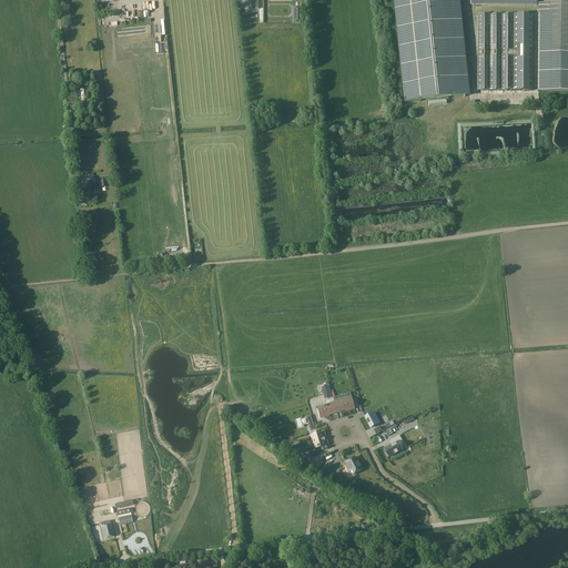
[(257,0),(247,0),(249,6),(250,6),(250,9),(255,10),(255,9),(259,9),(257,0)]
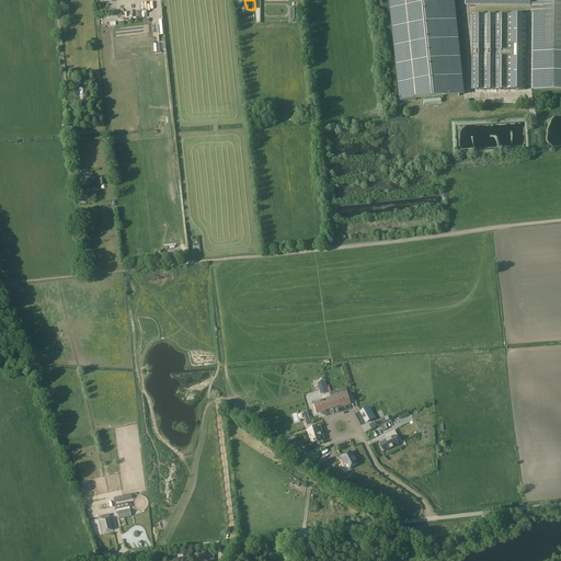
[(449,0),(389,0),(400,102),(459,95),(449,0)]
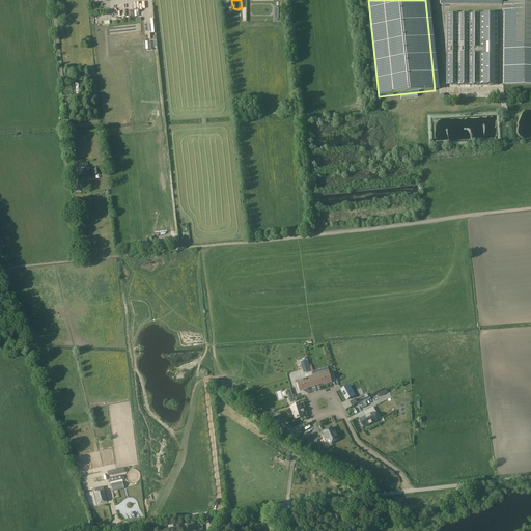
[(530,4),(503,4),(503,85),(530,85),(530,4)]
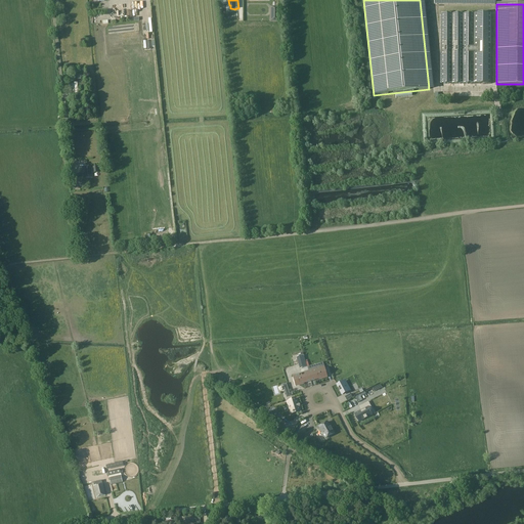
[(441,13),(441,84),(491,84),(491,13),(441,13)]
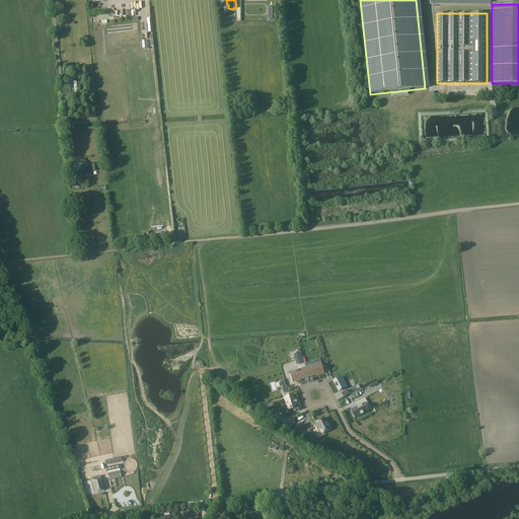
[(91,167),(89,167),(89,165),(81,166),(82,176),(90,175),(90,171),(97,171),(96,165),(91,165),(91,167)]
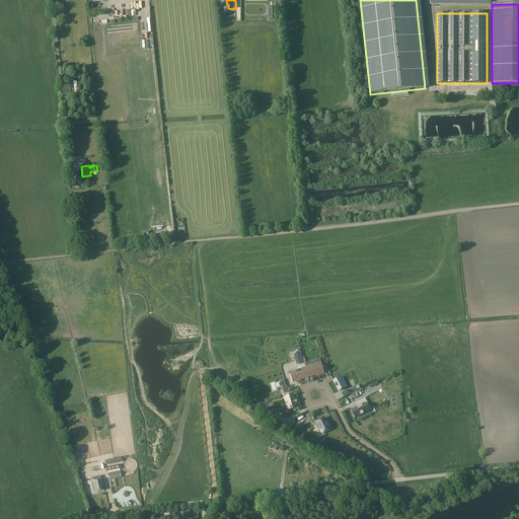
[(71,179),(71,181),(72,187),(81,186),(80,178),(71,179)]
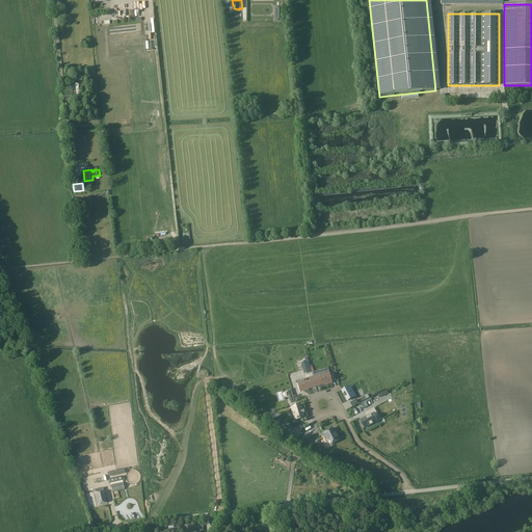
[(308,362),(301,364),(304,375),(312,373),(308,362)]
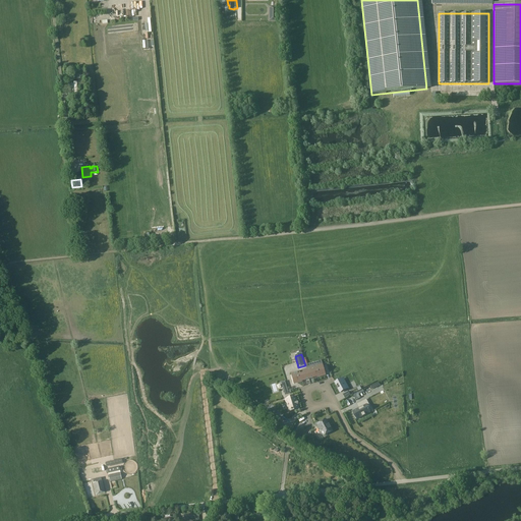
[(306,369),(309,380),(326,374),(323,364),(306,369)]
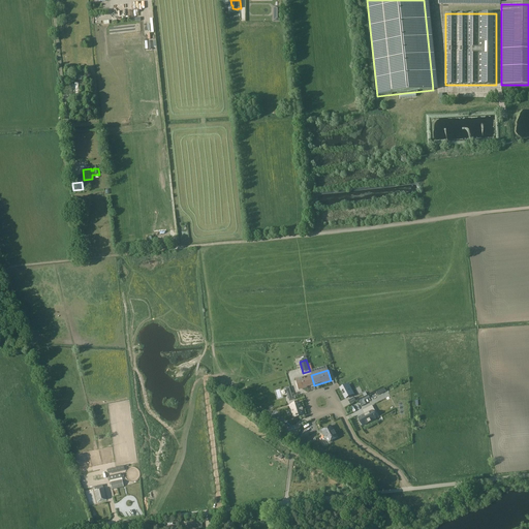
[(296,380),(299,390),(314,385),(311,375),(296,380)]
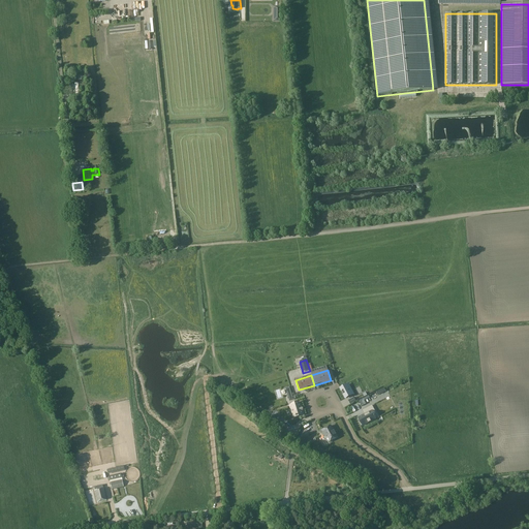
[(347,385),(340,389),(345,399),(352,395),(347,385)]
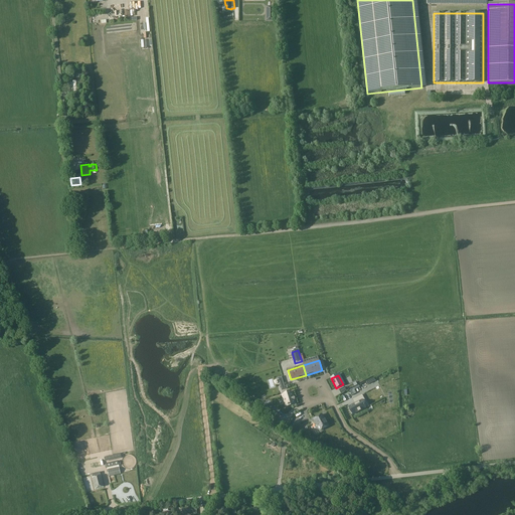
[(278,378),(282,390),(288,388),(287,385),(285,386),(282,377),(278,378)]
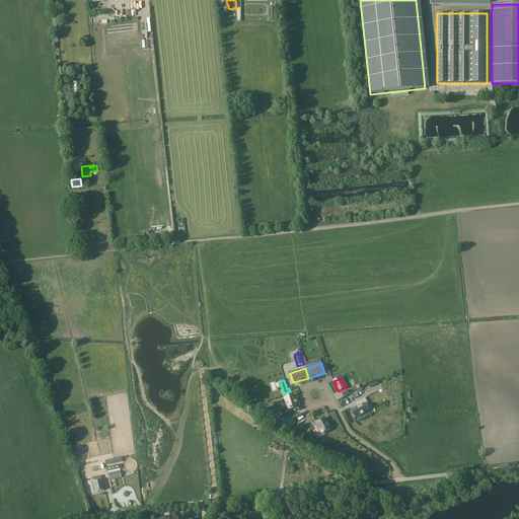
[(285,398),(288,411),(298,408),(296,402),(297,402),(296,401),(294,395),(285,398)]
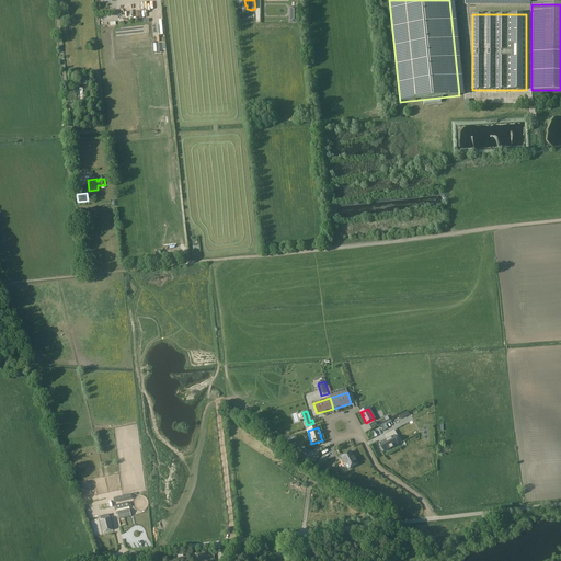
[(393,437),(397,435),(395,431),(386,435),(388,439),(380,444),(385,451),(390,449),(393,448),(393,447),(398,445),(393,437)]
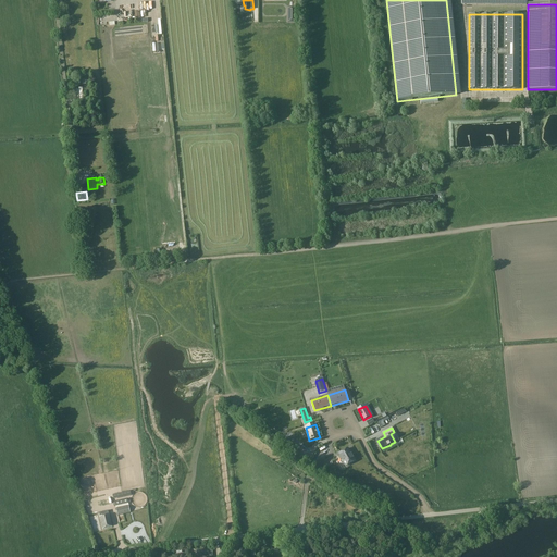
[(348,449),(338,454),(345,466),(355,461),(348,449)]
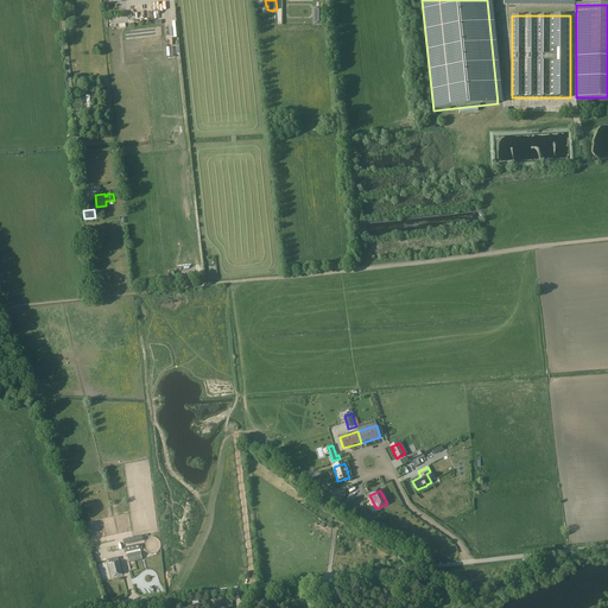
[(350,502),(349,505),(353,507),(352,508),(356,513),(360,510),(350,502)]
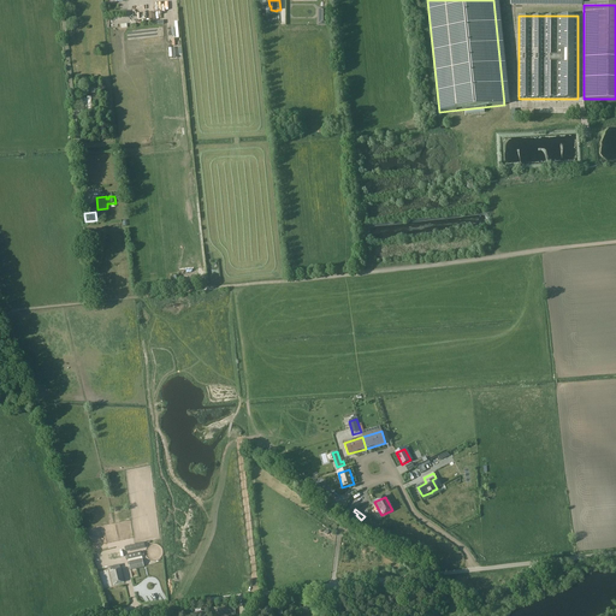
[(126,552),(130,552),(146,549),(144,543),(125,548),(126,552)]
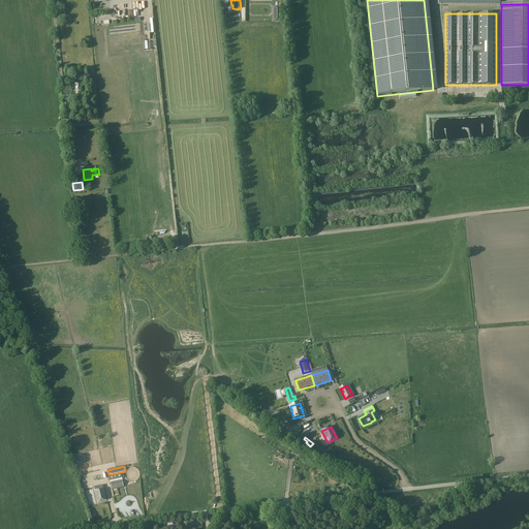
[(112,490),(117,489),(123,488),(122,480),(110,483),(112,490)]
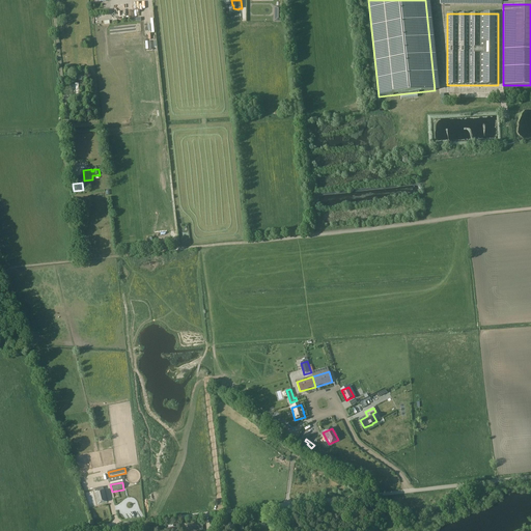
[(107,502),(104,492),(95,494),(98,504),(107,502)]
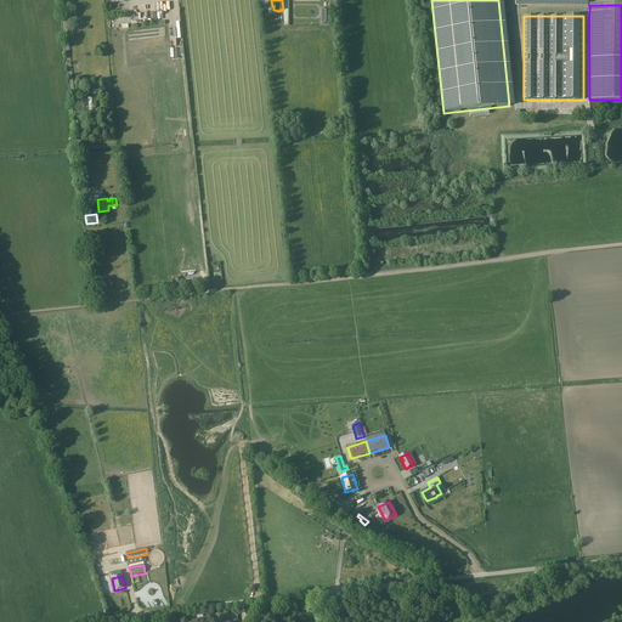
[(316,617),(316,605),(303,605),(303,610),(310,610),(311,617),(316,617)]
